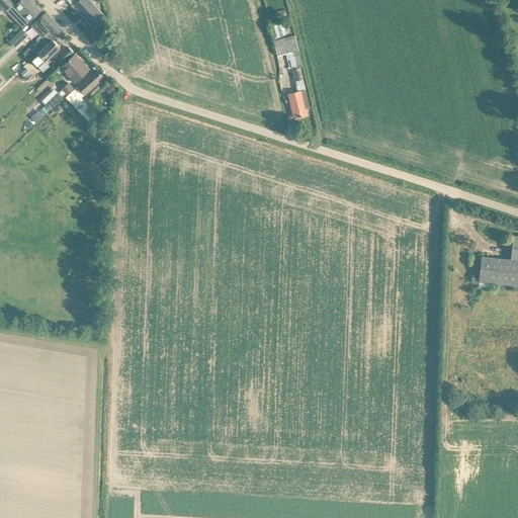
[(0,0),(0,9),(3,13),(12,4),(8,0),(0,0)]
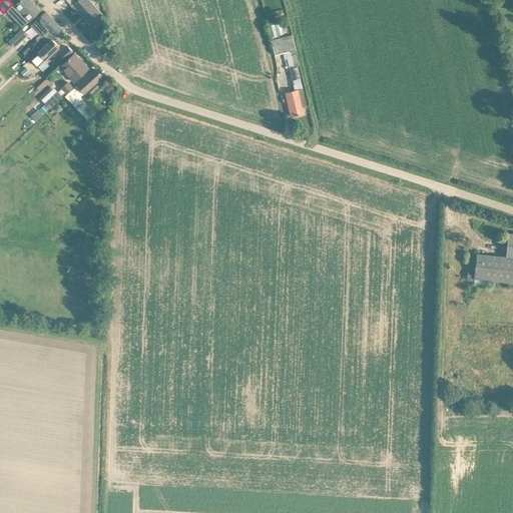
[(28,22),(33,18),(40,11),(29,0),(20,0),(14,7),(28,22)]
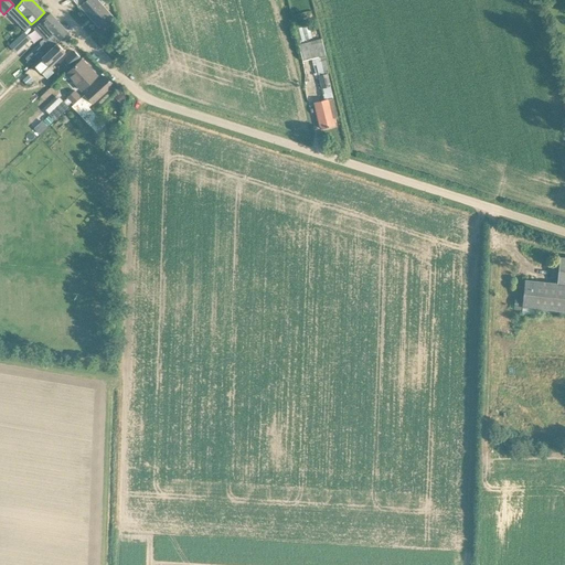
[(112,16),(97,0),(73,0),(98,28),(112,16)]
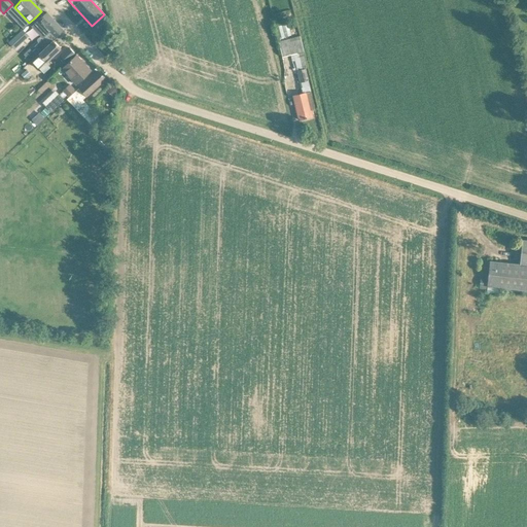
[(51,41),(56,37),(63,30),(46,12),(39,21),(32,27),(41,36),(40,37),(39,37),(38,38),(38,39),(37,40),(38,41),(39,42),(34,46),(36,48),(33,51),(36,55),(39,51),(51,40),(51,41)]
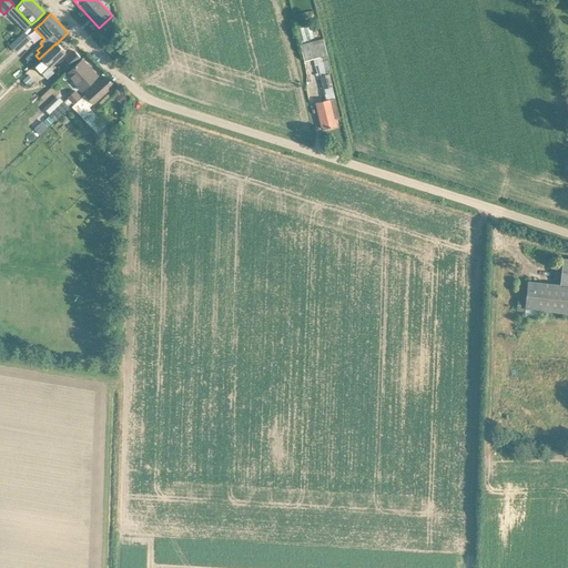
[(333,87),(330,74),(332,73),(326,56),(327,56),(323,39),(300,46),(304,62),(314,60),(316,71),(323,69),(325,74),(320,77),(323,90),(333,87)]
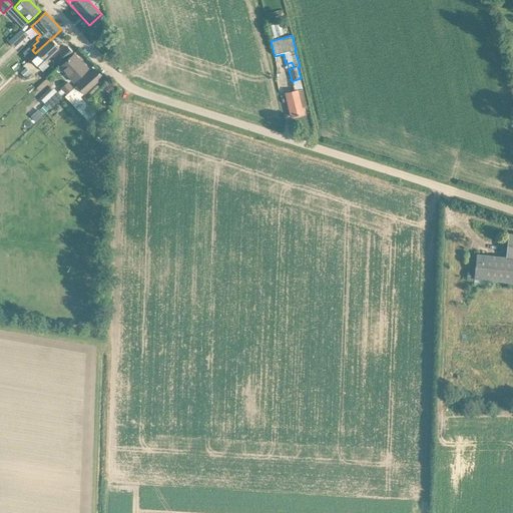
[(49,65),(45,60),(52,54),(59,47),(51,39),(44,46),(31,59),(38,66),(43,71),(49,65)]
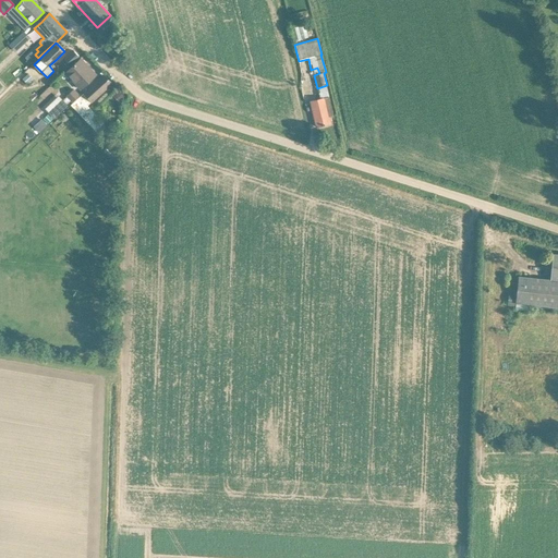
[(70,67),(71,64),(79,57),(73,51),(63,60),(70,67)]
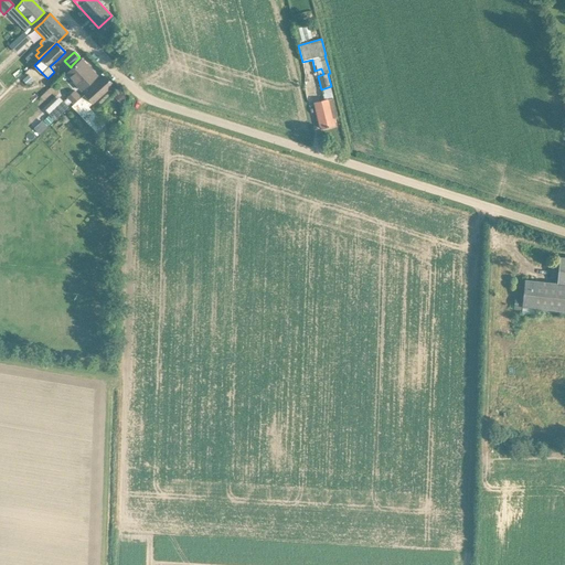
[(82,91),(89,83),(97,76),(82,60),(66,74),(82,91)]
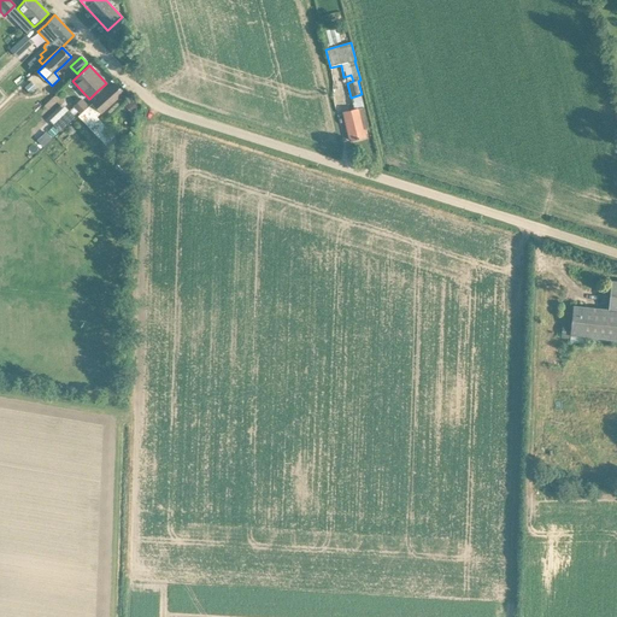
[(30,82),(24,88),(30,93),(36,88),(36,87),(31,82),(30,82)]
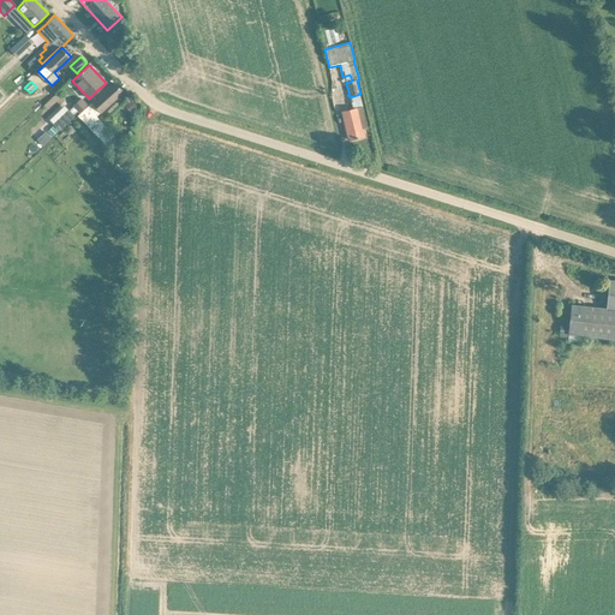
[(96,117),(101,112),(114,101),(123,93),(114,83),(106,91),(78,115),(99,138),(108,130),(96,117)]
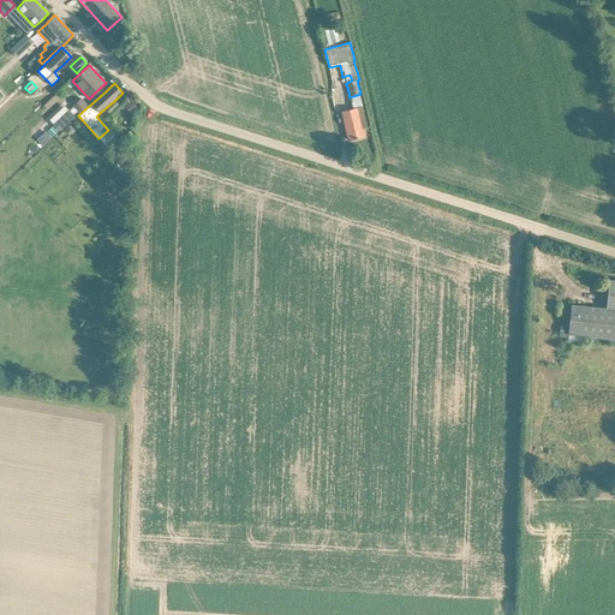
[(138,105),(132,97),(125,103),(131,111),(138,105)]
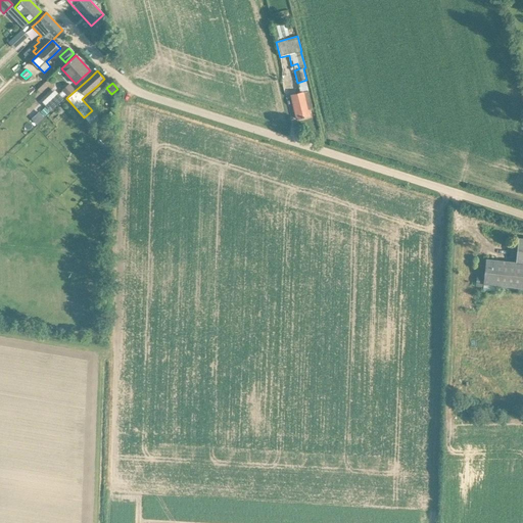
[(290,95),(293,109),(296,119),(310,115),(308,109),(313,109),(311,99),(308,91),(290,95)]
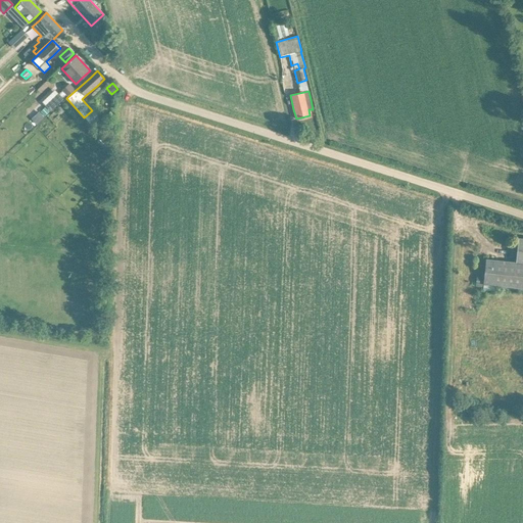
[(58,94),(45,106),(46,107),(51,112),(63,100),(62,98),(59,95),(58,94)]
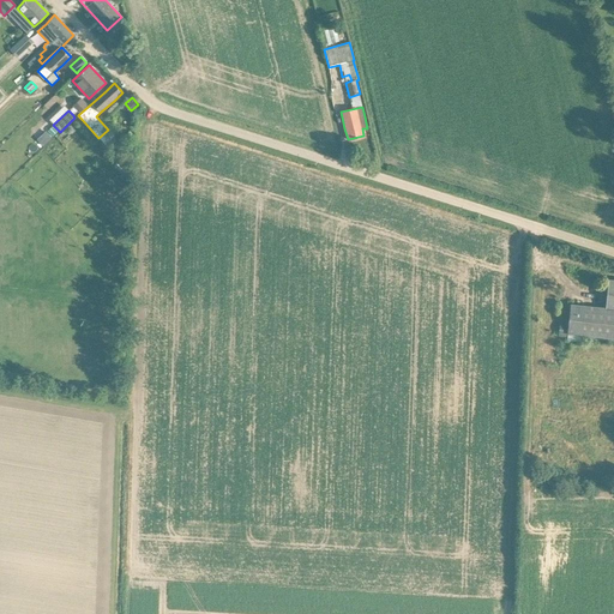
[(54,127),(48,132),(53,137),(59,132),(54,127)]
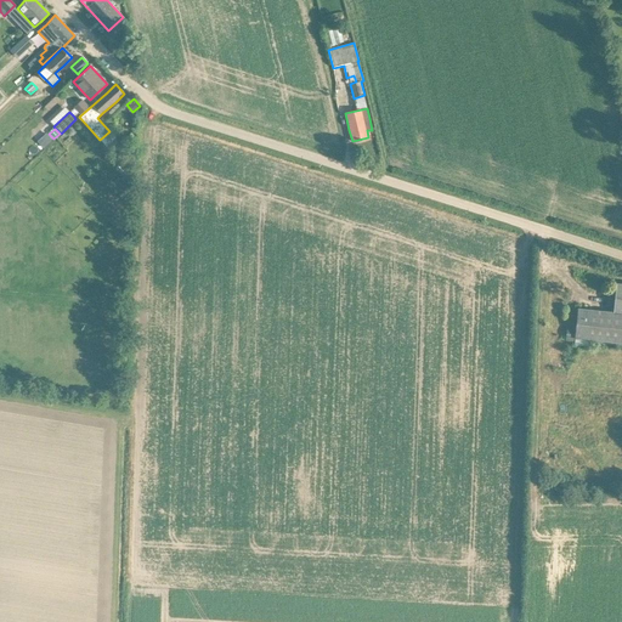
[(46,134),(38,141),(44,148),(52,140),(46,134)]
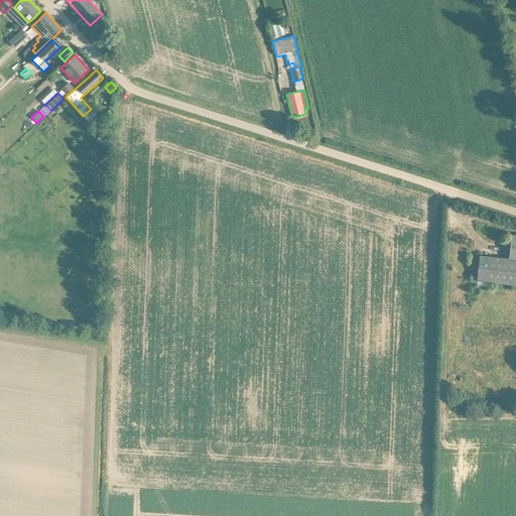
[(101,136),(97,140),(104,147),(104,148),(109,144),(105,141),(101,136)]
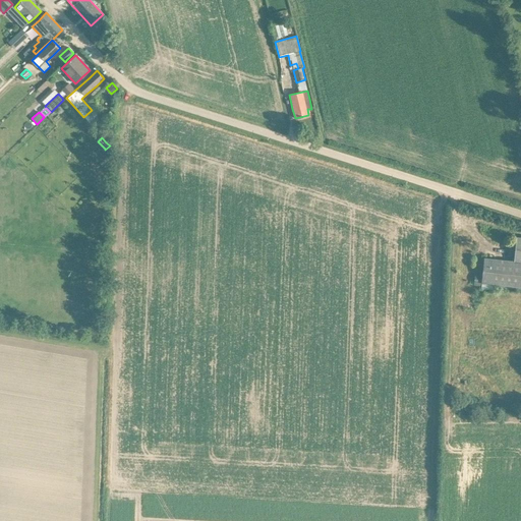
[(475,274),(474,285),(481,286),(481,287),(489,288),(489,284),(496,284),(496,287),(520,289),(520,237),(517,237),(514,262),(484,258),(482,275),(475,274)]
